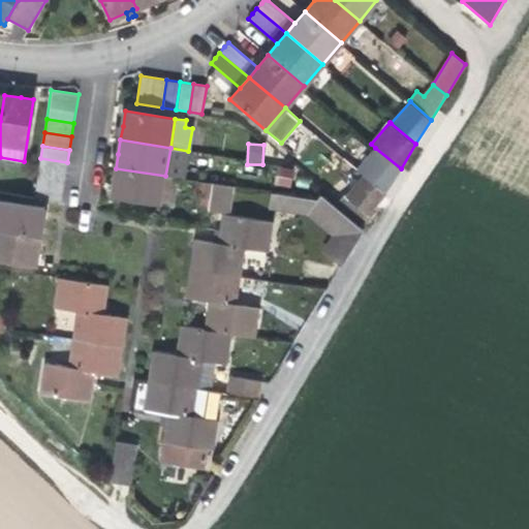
[(188,151),(170,148),(165,176),(176,178),(184,179),(188,151)]
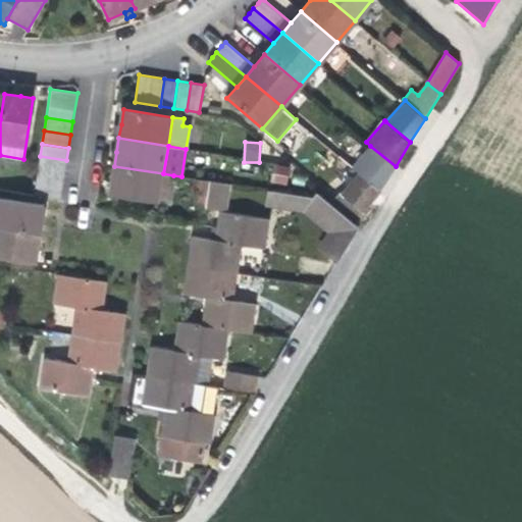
[(380,190),(396,166),(370,146),(352,167),(361,174),(380,190)]
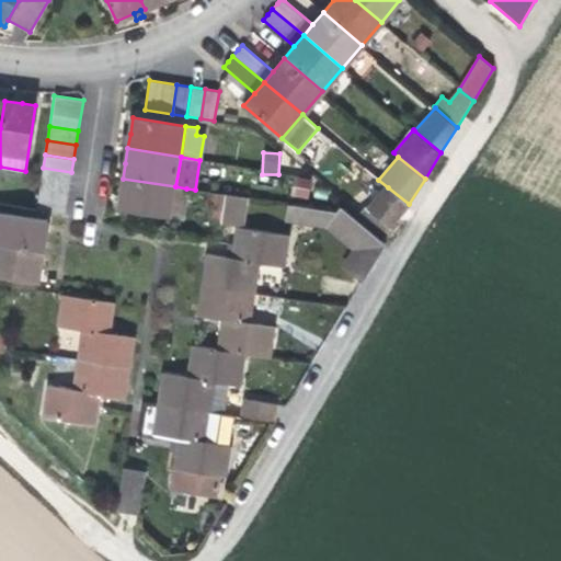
[(69,186),(71,172),(43,168),(41,182),(69,186)]
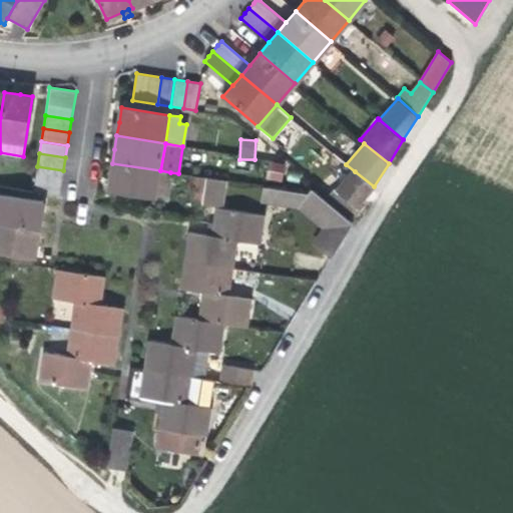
[(282,181),(286,164),(269,161),(265,178),(282,181)]
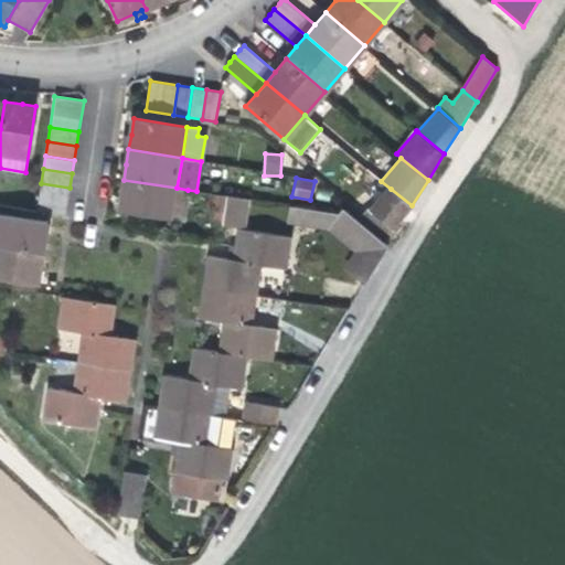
[(172,220),(177,188),(124,180),(120,198),(119,206),(118,211),(172,220)]
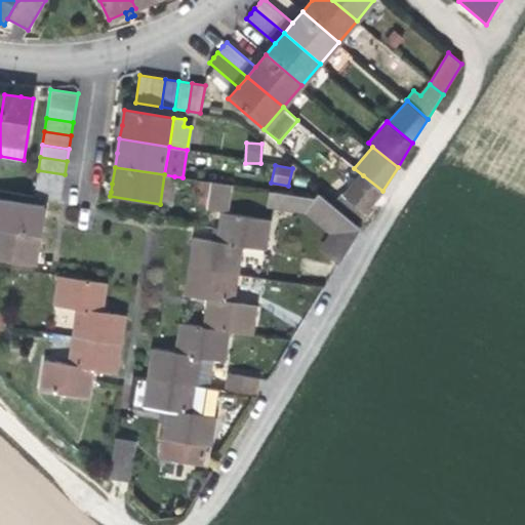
[(63,188),(65,174),(38,170),(36,184),(63,188)]
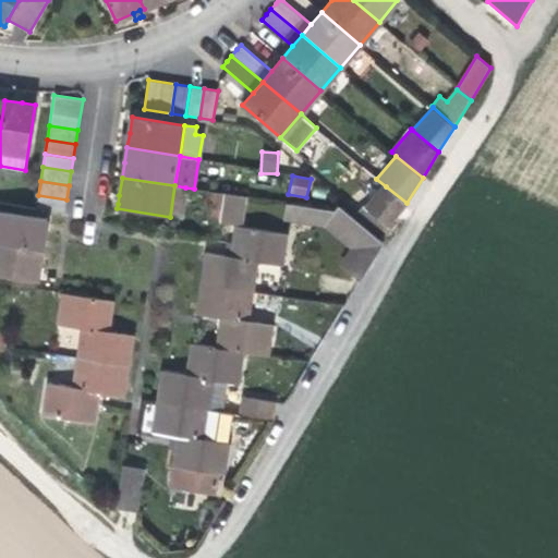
[(185,187),(174,185),(170,217),(180,218),(185,187)]
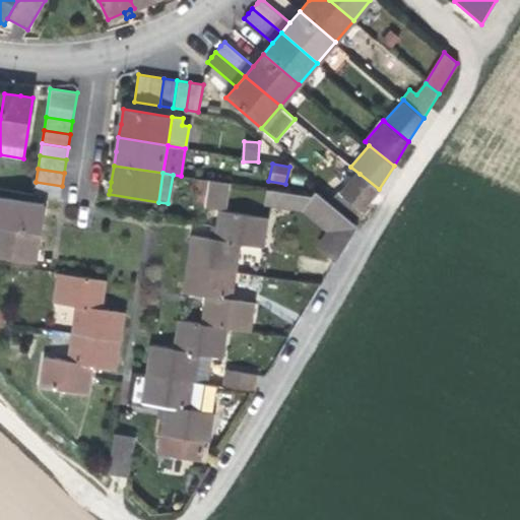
[(362,210),(379,189),(360,174),(342,194),(362,210)]
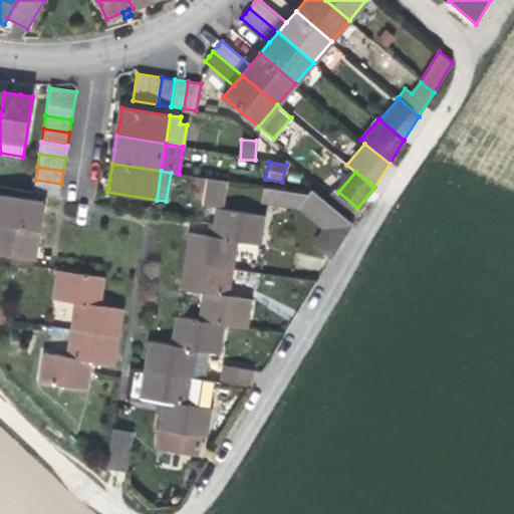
[(202,201),(205,179),(191,177),(189,190),(196,191),(194,200),(202,201)]
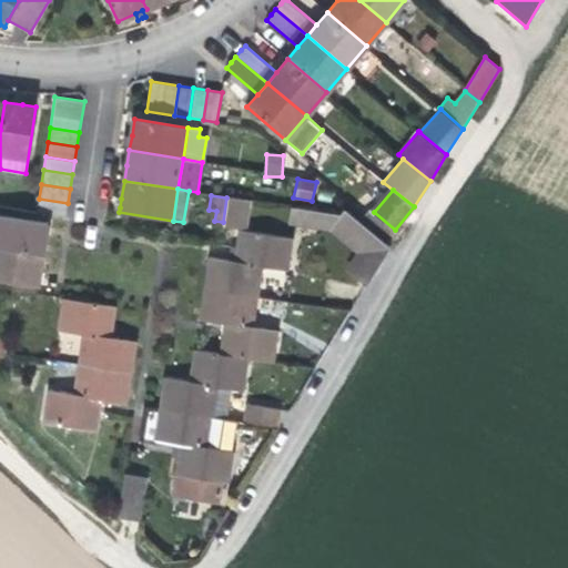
[(243,200),(226,198),(223,222),(223,224),(239,226),(243,200)]
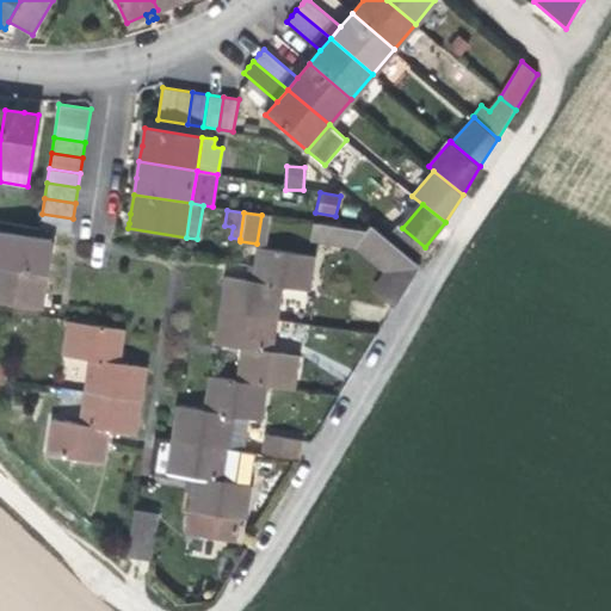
[(71,234),(73,218),(42,214),(39,229),(71,234)]
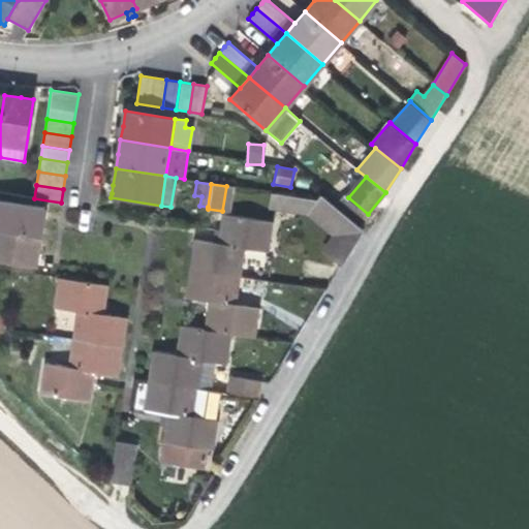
[(229,212),(232,187),(226,186),(222,211),(229,212)]
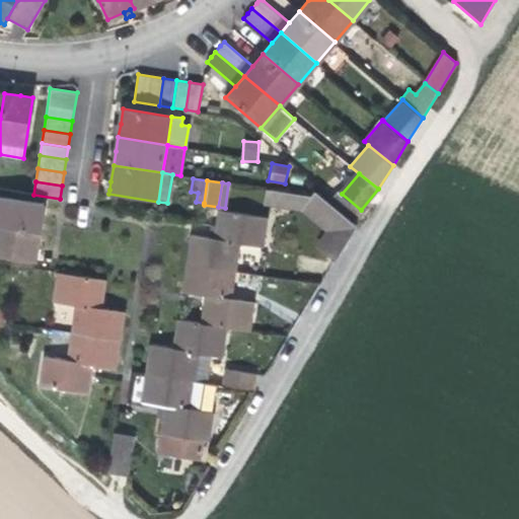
[(276,205),(279,192),(268,190),(266,203),(276,205)]
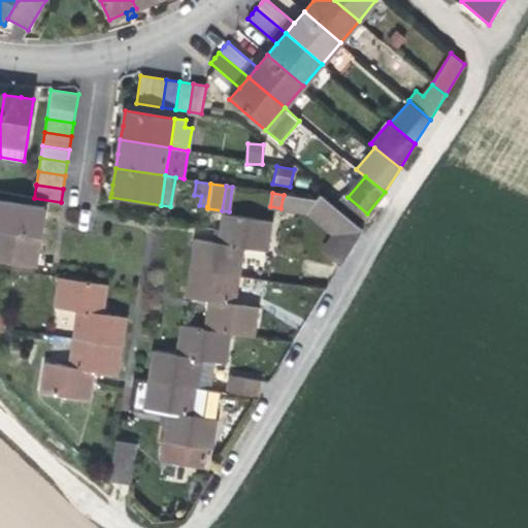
[(365,224),(370,216),(367,213),(348,197),(343,194),(337,201),(365,224)]
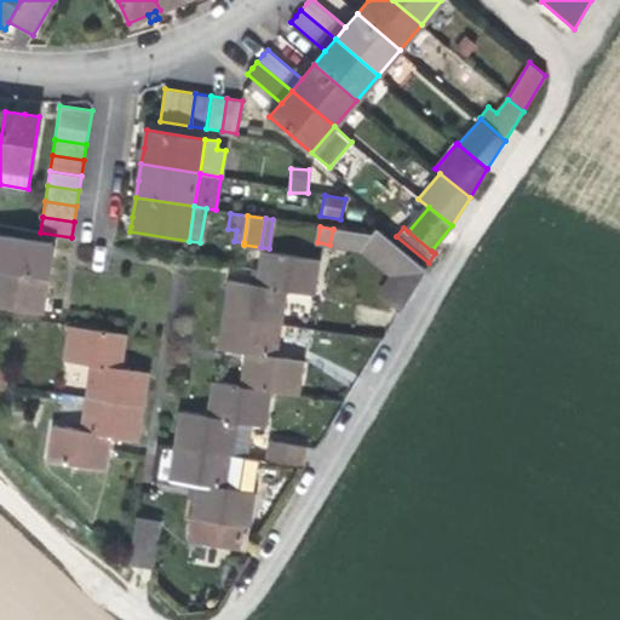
[(371,234),(333,229),(329,245),(361,250),(395,274),(382,294),(402,308),(426,269),(382,233),(379,235),(371,234)]
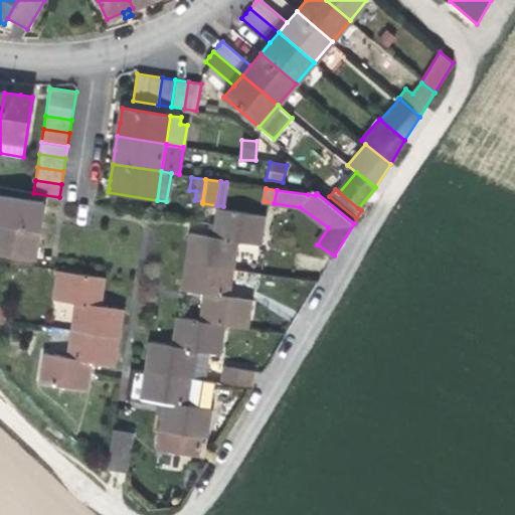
[(0,194),(0,223),(39,230),(41,216),(43,202),(0,194)]
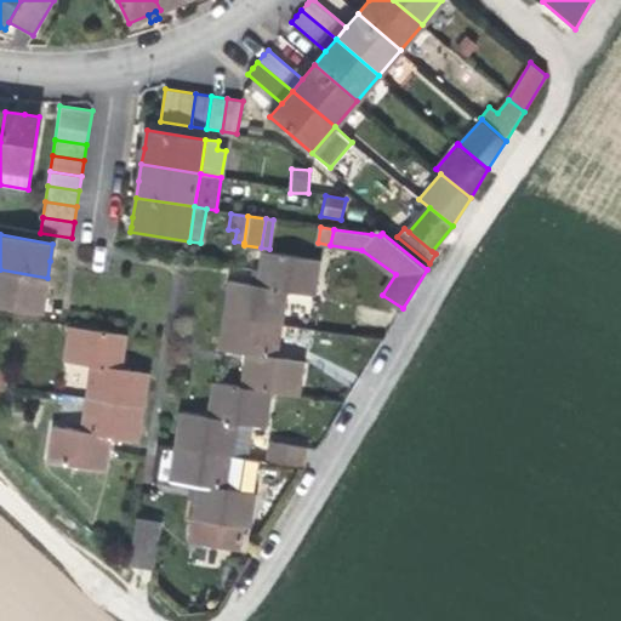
[(260,272),(257,286),(285,291),(313,295),(318,261),(263,252),(260,272)]
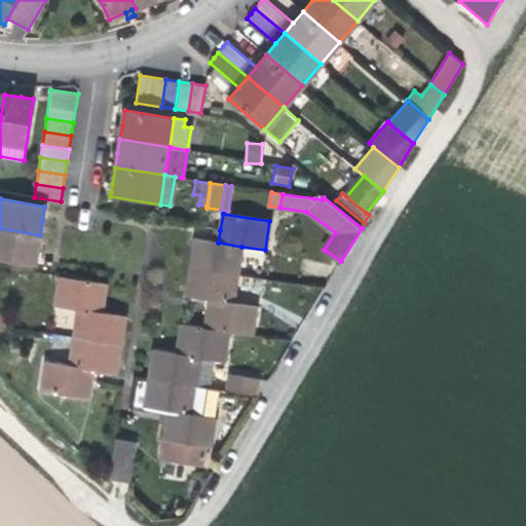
[(37,250),(40,235),(0,228),(0,258),(35,264),(37,250)]
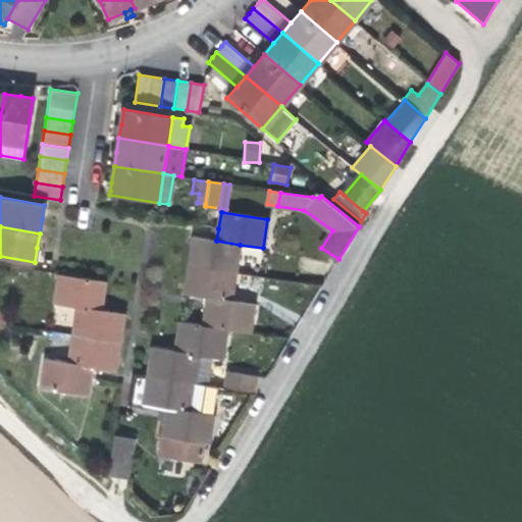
[(240,245),(216,241),(210,240),(193,237),(189,265),(236,272),(238,259),(240,245)]
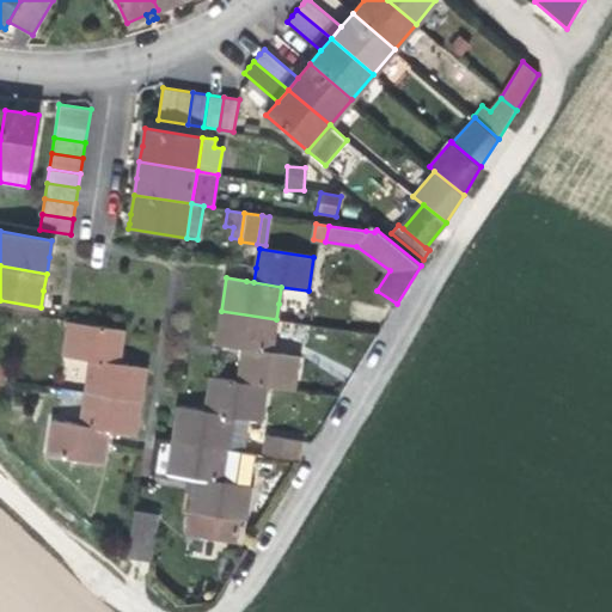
[(243,348),(270,353),(273,341),(276,319),(221,311),(216,344),(243,348)]
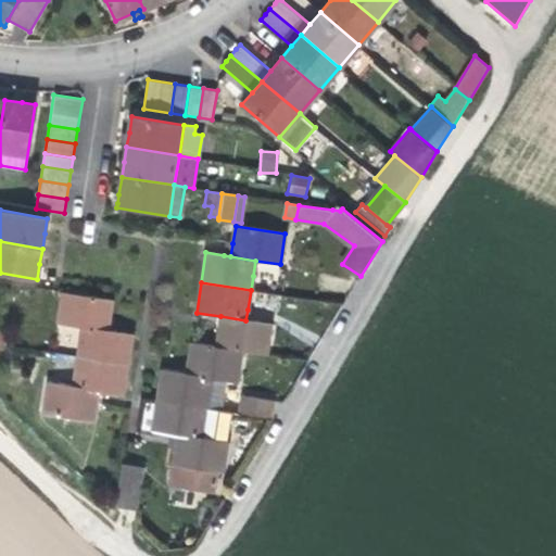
[(83,326),(108,330),(112,299),(63,291),(58,323),(83,326)]
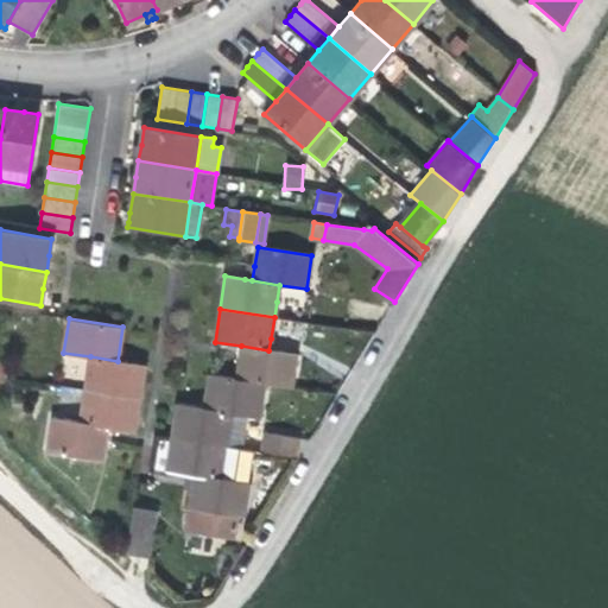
[(296,355),(268,350),(241,346),(236,380),(264,384),(291,388),(296,355)]
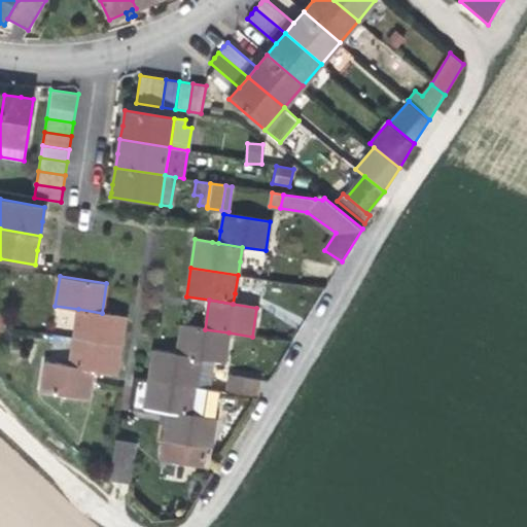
[(126,316),(102,313),(78,309),(74,338),(120,345),(123,330),(126,316)]
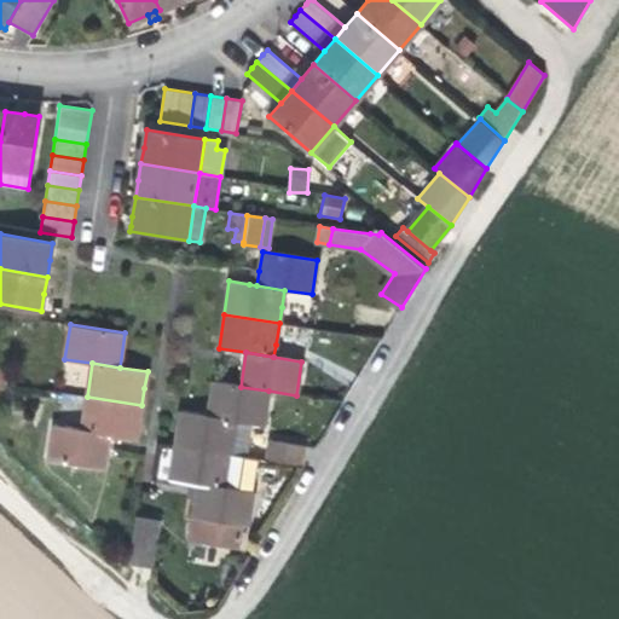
[(208,416),(253,423),(264,426),(268,391),(241,387),(214,382),(208,416)]
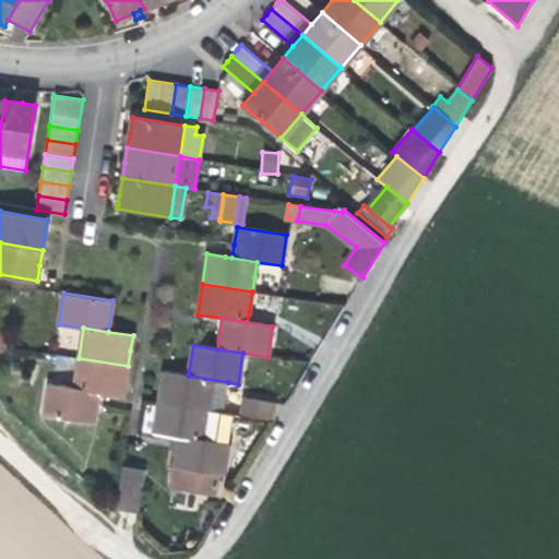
[(73,388),(98,392),(123,396),(126,381),(128,366),(79,358),(73,388)]
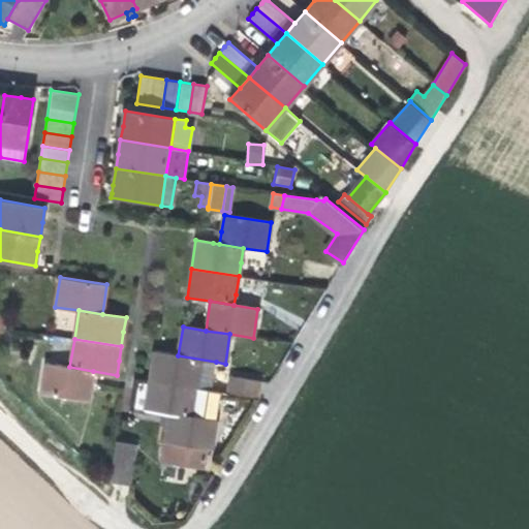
[(214,374),(216,362),(178,355),(155,352),(150,380),(211,391),(214,374)]
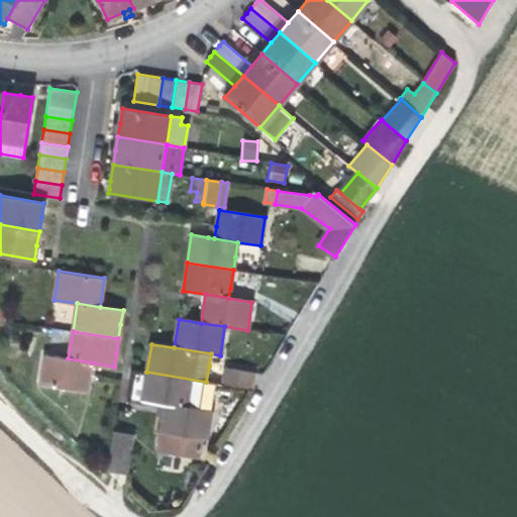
[(87,391),(91,363),(68,358),(44,355),(40,384),(87,391)]
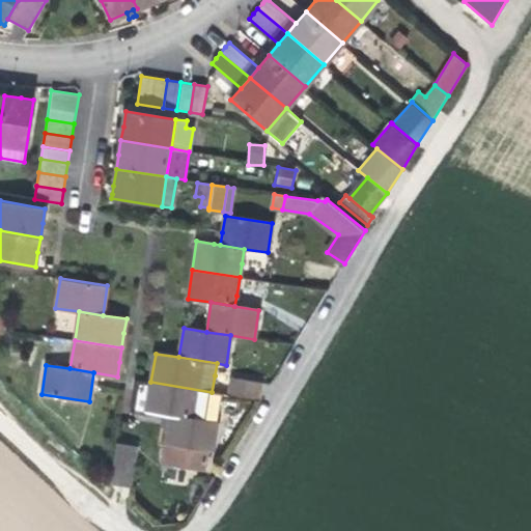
[(261,382),(230,376),(227,394),(259,399),(261,382)]
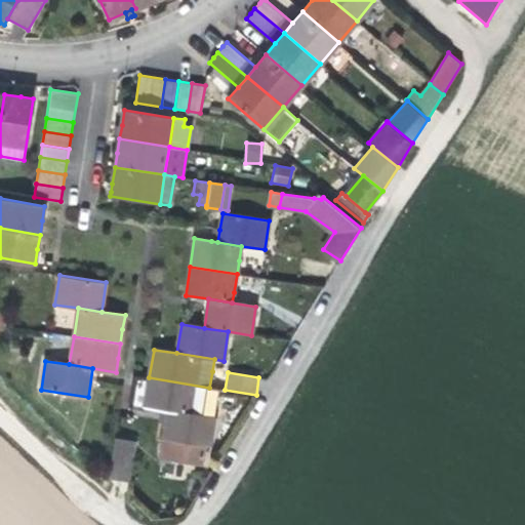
[(205,416),(209,388),(149,377),(145,407),(168,410),(205,416)]
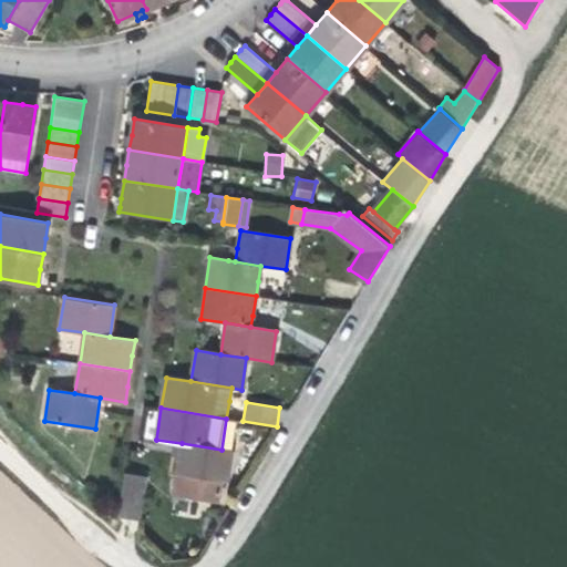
[(226,419),(222,450),(232,452),(237,420),(226,419)]
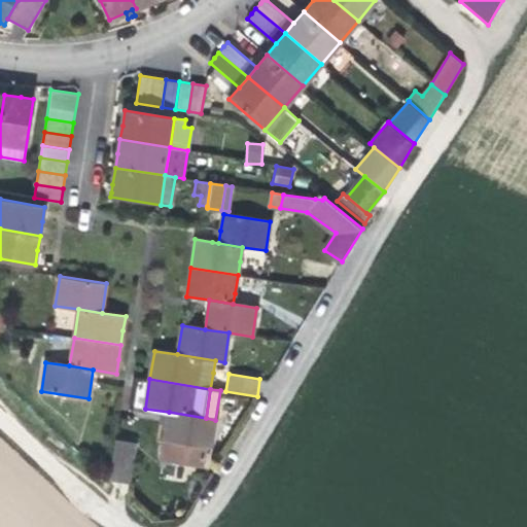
[(213,436),(215,420),(206,418),(169,412),(161,461),(203,468),(206,447),(211,448),(213,436)]
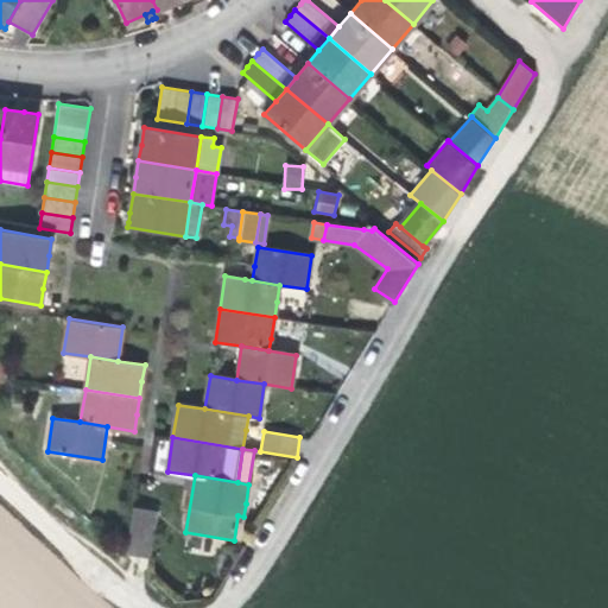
[(134,507),(126,553),(149,557),(158,512),(134,507)]
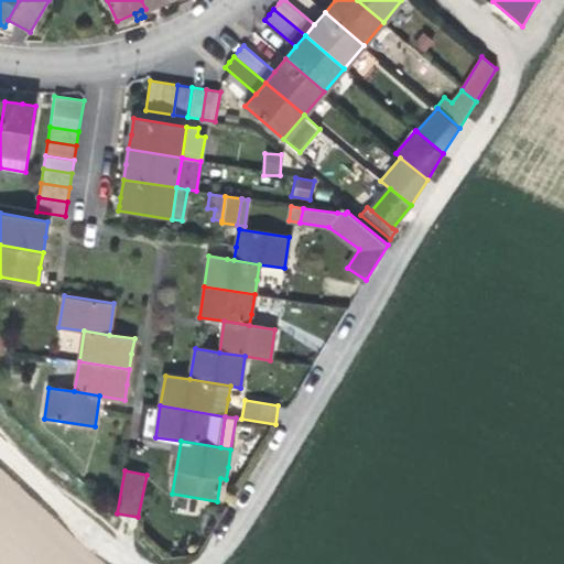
All buildings are outlined.
